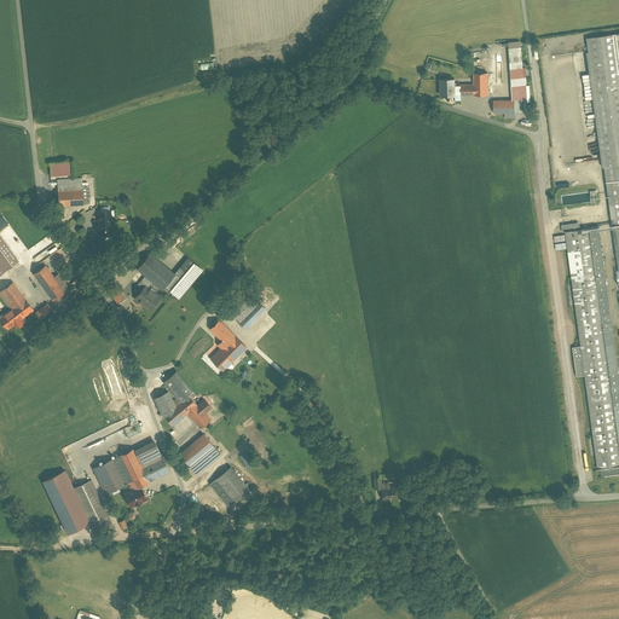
[(618,34),(588,39),(618,264),(618,359),(601,226),(580,230),(567,232),(567,233),(567,237),(555,238),(557,250),(568,249),(577,307),(582,347),(574,350),(578,379),(586,377),(600,478),(618,474),(618,34)]
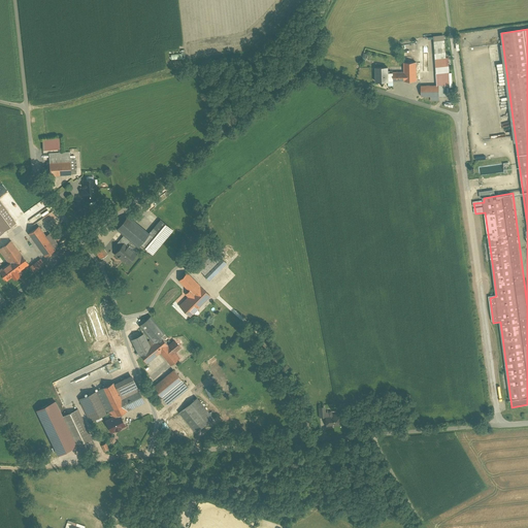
[(388,72),(388,81),(417,80),(416,62),(403,63),(403,72),(388,72)]
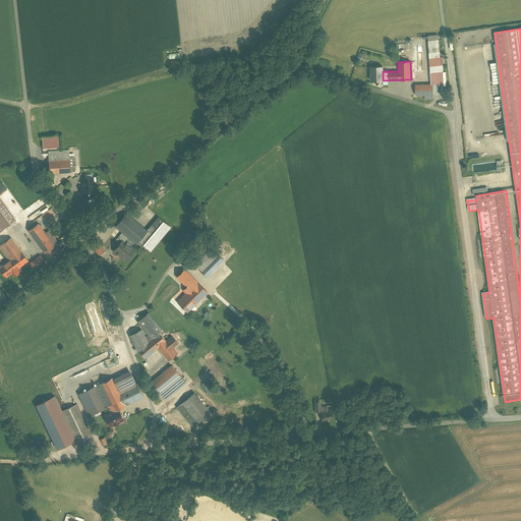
[(371,81),(383,80),(383,71),(383,66),(370,66),(371,81)]
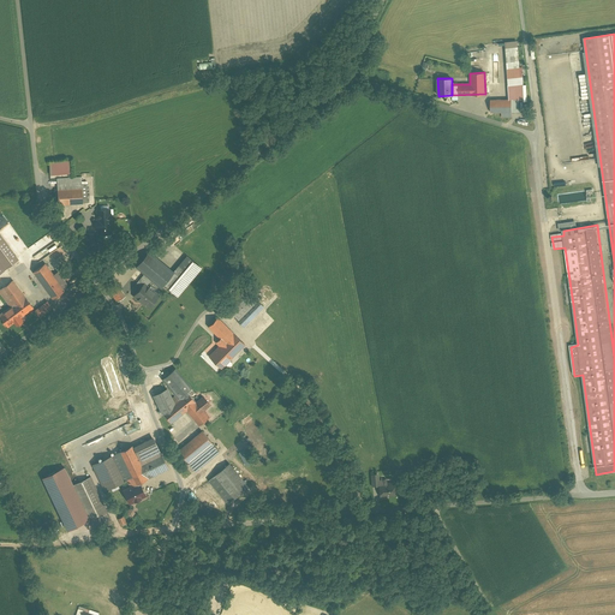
[(513,100),(493,101),(493,113),(502,113),(502,118),(514,118),(513,100)]
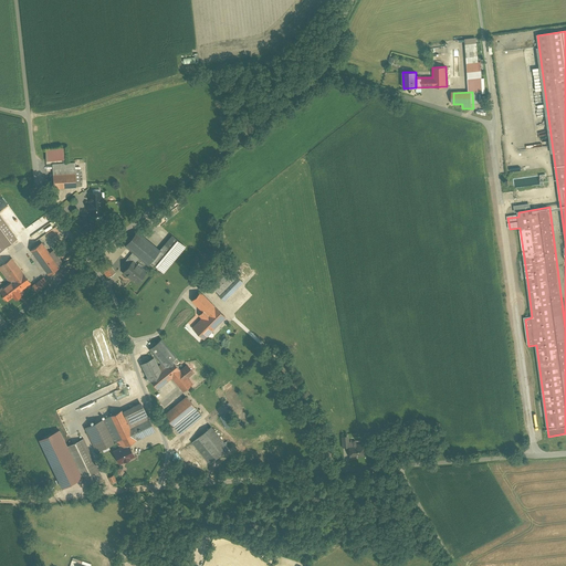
[(82,170),(75,170),(75,164),(53,165),(54,189),(76,188),(76,187),(83,187),(82,170)]
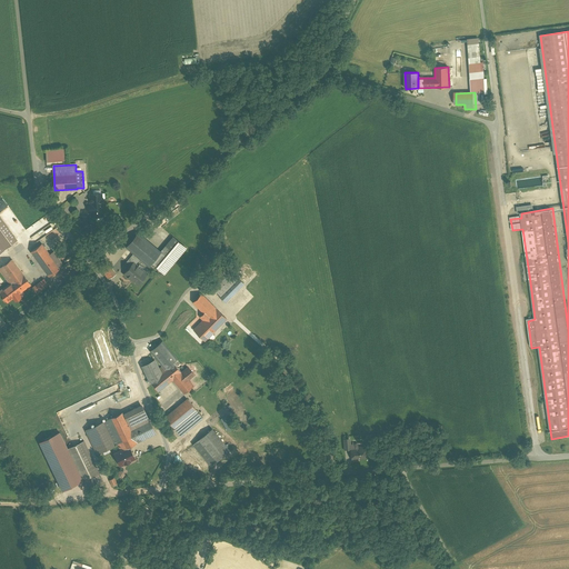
[(542,177),(517,181),(518,190),(543,187),(542,177)]
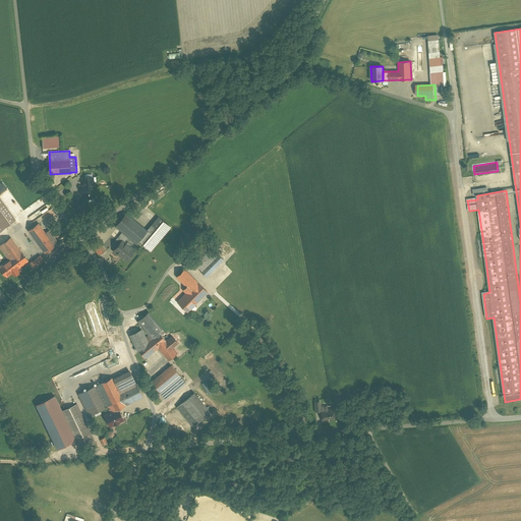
[(81,194),(83,194),(83,198),(94,197),(94,186),(95,186),(94,182),(92,182),(92,178),(82,178),(83,187),(81,187),(81,194)]
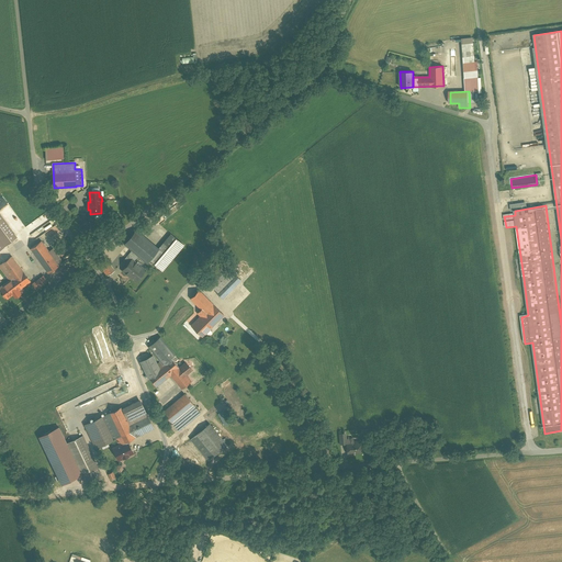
[(515,211),(527,209),(527,203),(514,204),(510,205),(512,213),(515,212),(515,211)]
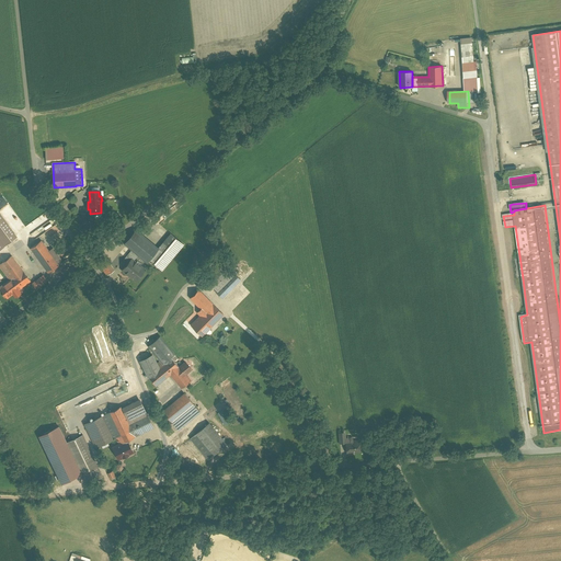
[(18,238),(0,213),(0,240),(0,241),(4,247),(18,238)]
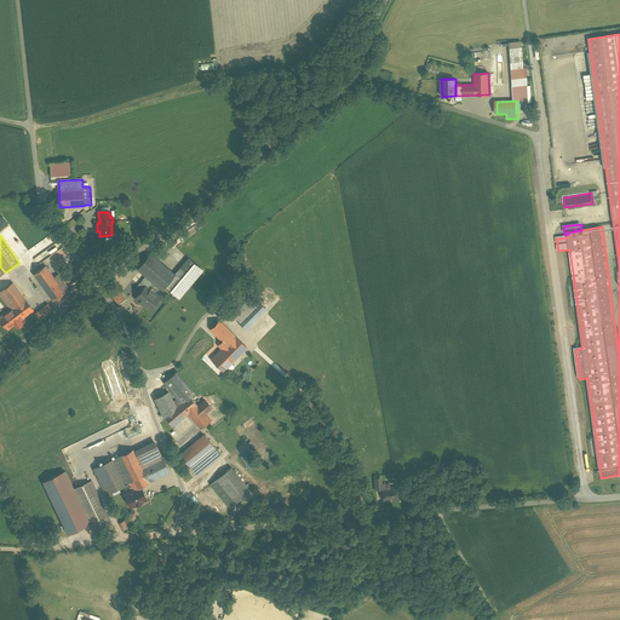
[(189,258),(176,274),(151,254),(138,270),(162,292),(166,287),(173,293),(181,299),(205,271),(189,258)]
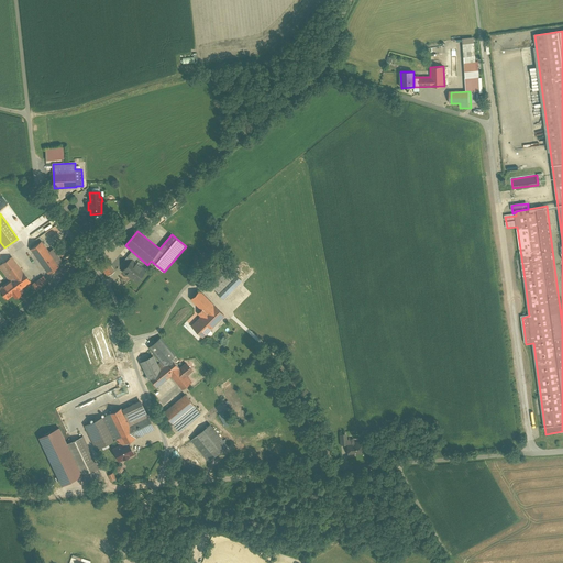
[(52,252),(43,241),(30,250),(48,274),(64,263),(54,250),(52,252)]
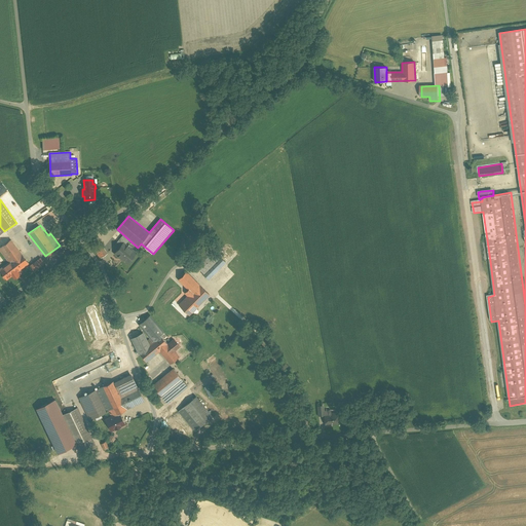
[(29,265),(11,239),(0,247),(0,249),(9,263),(0,269),(0,270),(6,280),(11,276),(14,280),(21,276),(19,273),(29,265)]
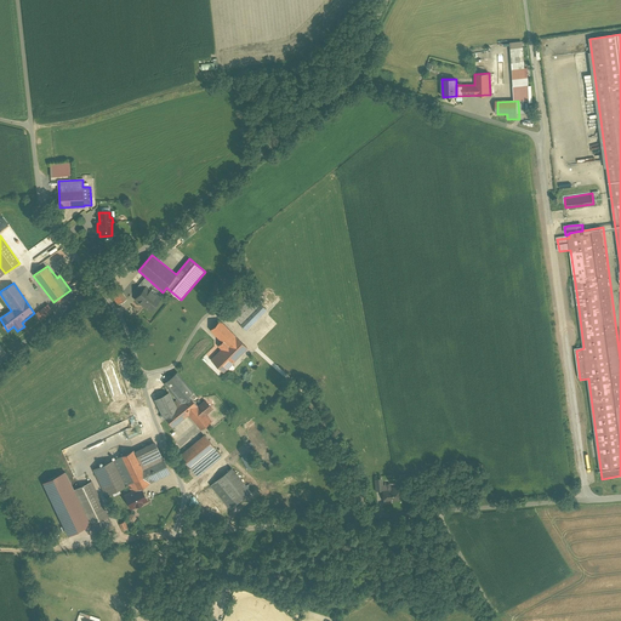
[(114,286),(108,291),(117,306),(124,302),(114,286)]
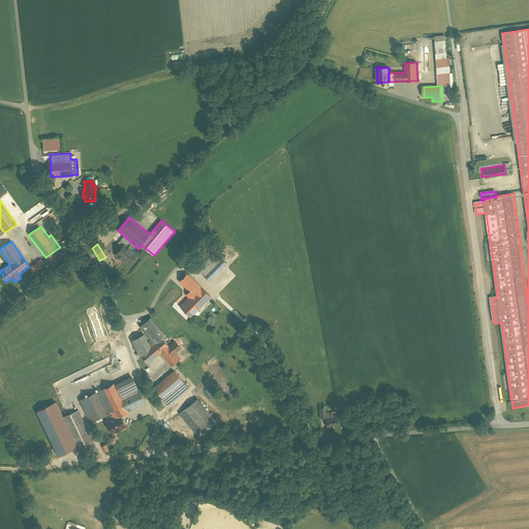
[(124,245),(115,256),(128,268),(137,256),(124,245)]
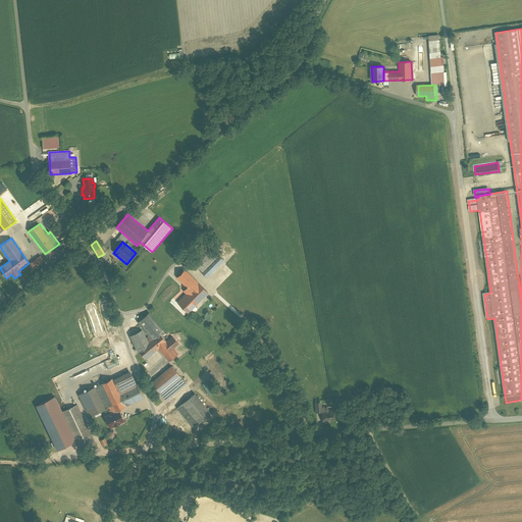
[(192,261),(202,272),(201,272),(207,278),(224,262),(218,256),(217,257),(206,246),(192,261)]
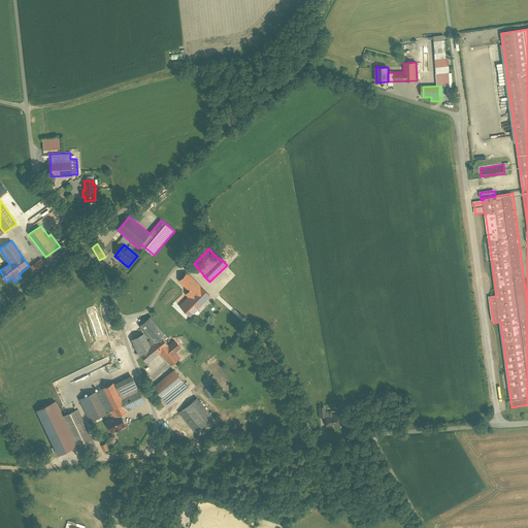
[(45,267),(40,259),(30,267),(34,274),(45,267)]
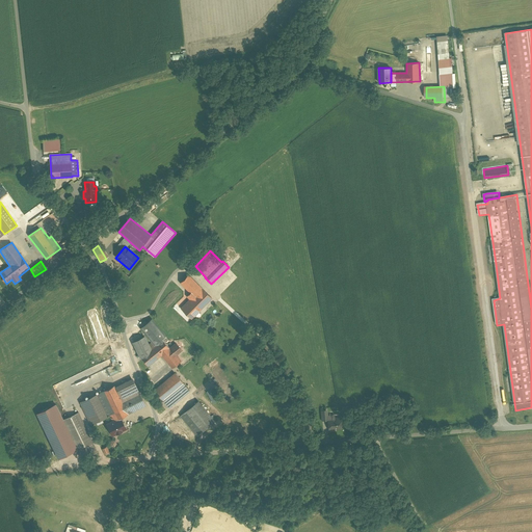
[(205,308),(213,299),(189,275),(181,284),(191,294),(187,297),(189,300),(181,309),(192,320),(205,308)]
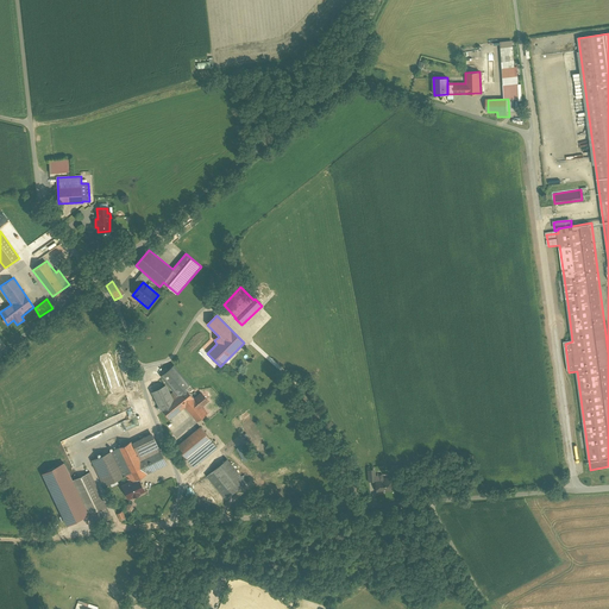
[(170,420),(184,407),(195,400),(187,389),(192,385),(175,366),(162,377),(177,395),(173,397),(167,385),(152,394),(161,409),(170,420)]
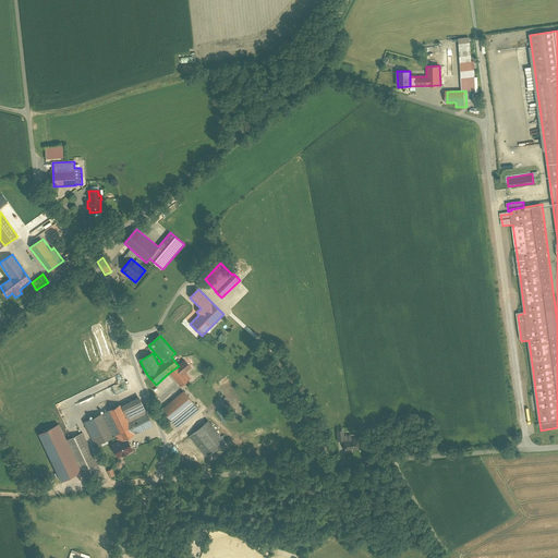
[(179,366),(169,373),(181,387),(191,379),(185,374),(192,368),(185,361),(179,366)]
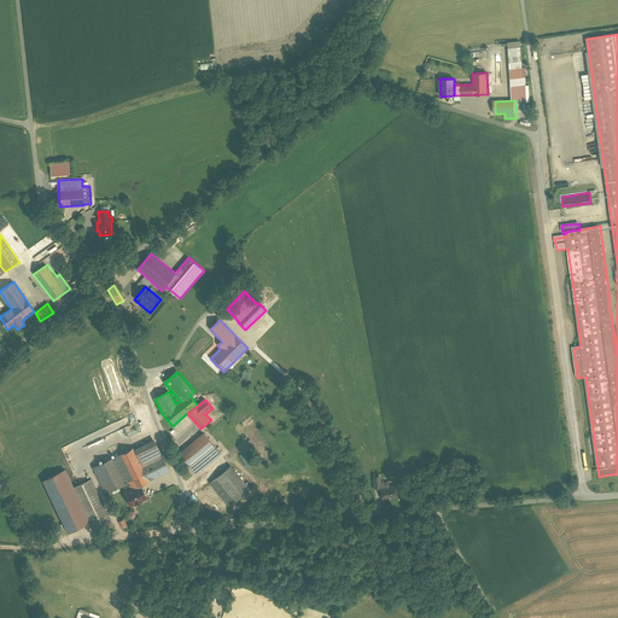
[(134,414),(121,420),(128,437),(141,431),(134,414)]
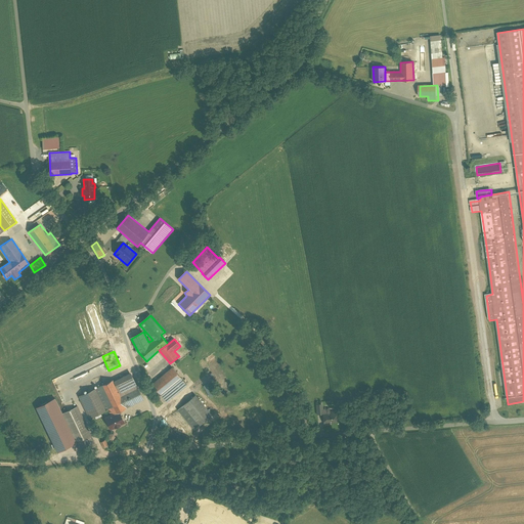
[(172,368),(153,385),(167,403),(187,386),(172,368)]
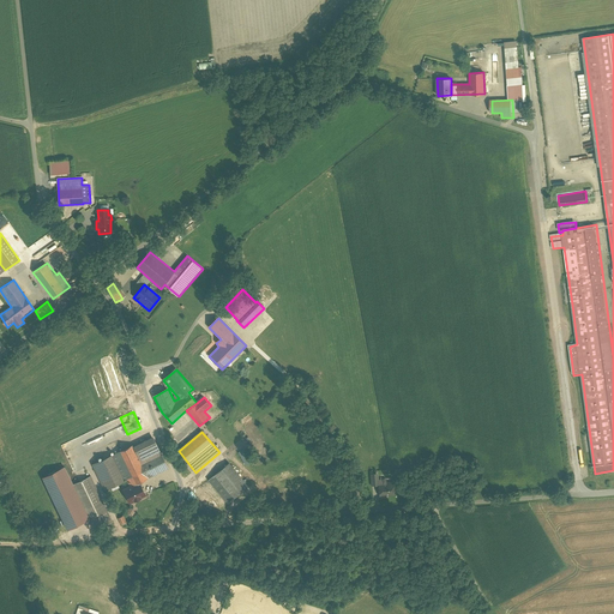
[(114,456),(130,488),(140,483),(169,469),(154,437),(114,456)]
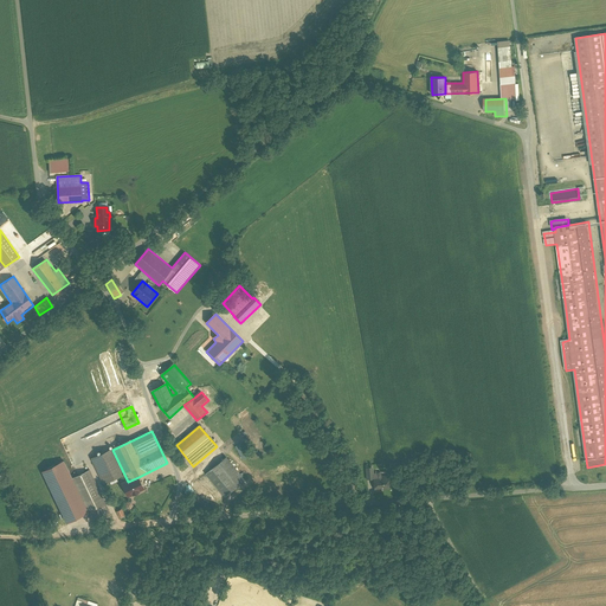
[(249,453),(242,443),(236,446),(243,457),(249,453)]
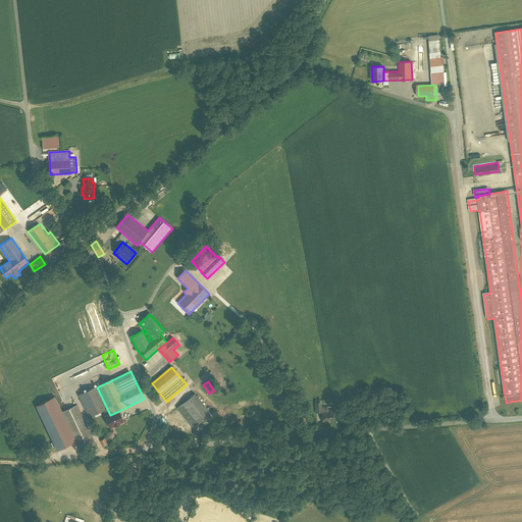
[(95,387),(79,396),(89,417),(106,409),(95,387)]
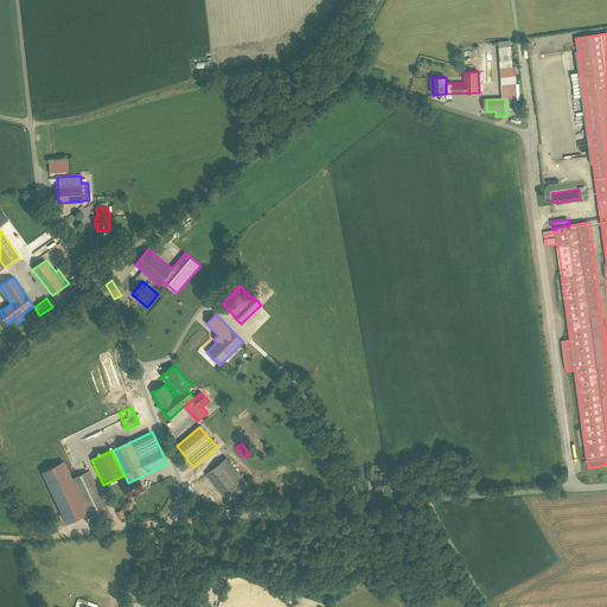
[(227,458),(206,475),(225,498),(246,481),(227,458)]
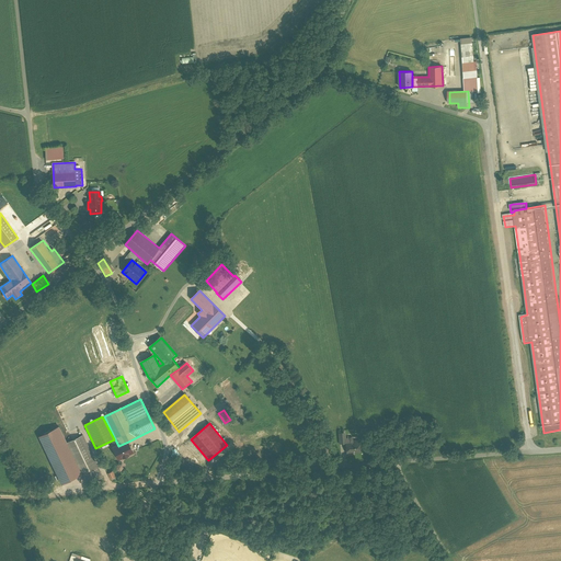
[(346,433),(339,434),(340,445),(346,444),(347,454),(362,453),(361,442),(347,442),(346,433)]
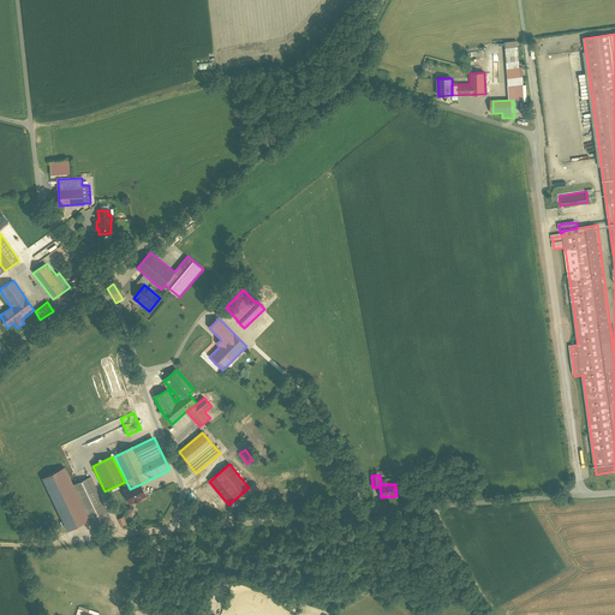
[(91,478),(72,487),(94,532),(113,524),(91,478)]
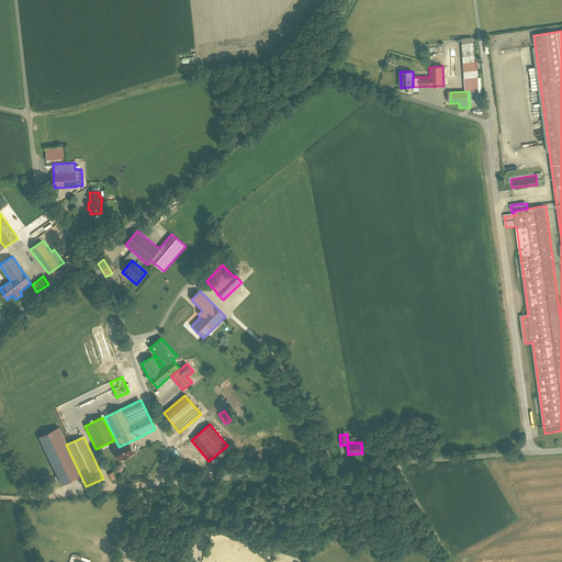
[(128,442),(119,447),(113,449),(120,461),(134,454),(128,442)]
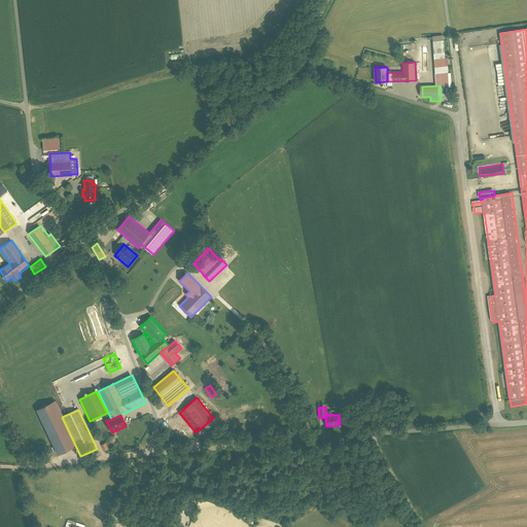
[(95,526),(98,522),(82,516),(80,521),(86,524),(84,526),(95,526)]
